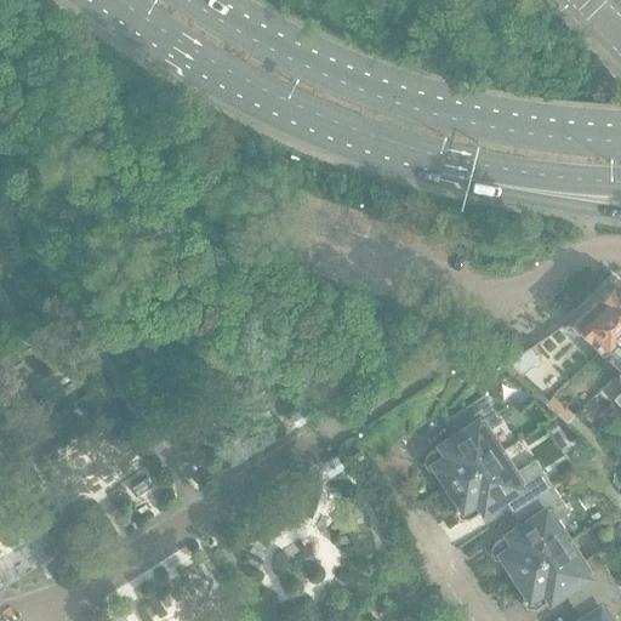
[(611,343),(620,332),(620,283),(616,279),(614,279),(573,318),(605,348),(611,343)]
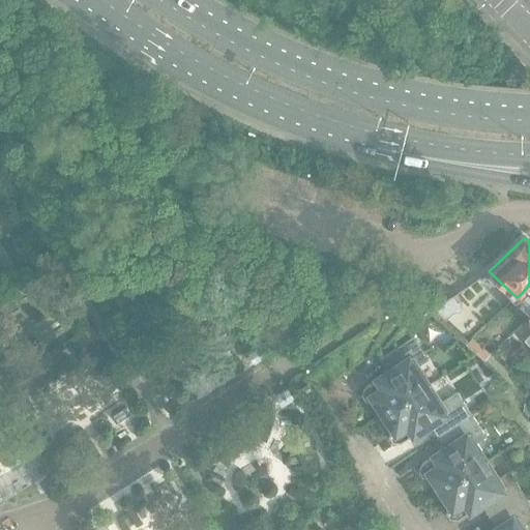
[(529,313),(529,284),(522,293),(527,299),(521,305),(529,313)]
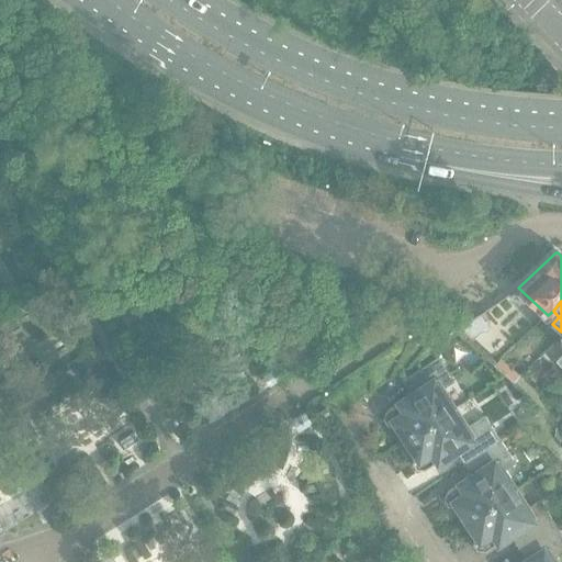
[(480,316),(461,328),(472,340),(481,333),(489,332),(486,323),(484,323),(480,316)]
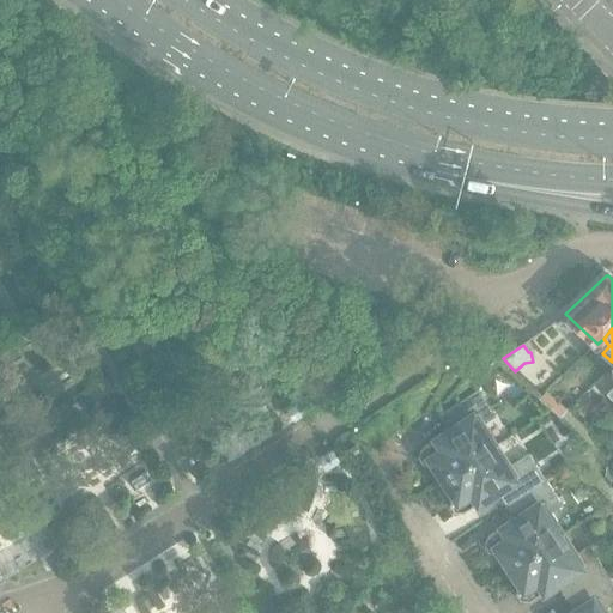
[(493,448),(481,429),(485,426),(483,422),(493,414),(478,390),(439,416),(449,430),(422,449),(418,457),(423,465),(432,465),(443,480),(493,448)]
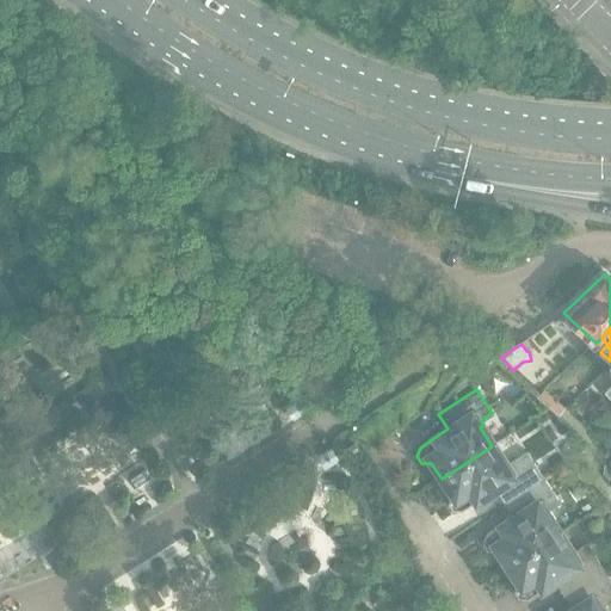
[(505,503),(544,476),(530,454),(511,466),(507,461),(504,464),(492,446),(442,479),(451,494),(448,504),(452,511),(462,511),(495,488),(505,503)]
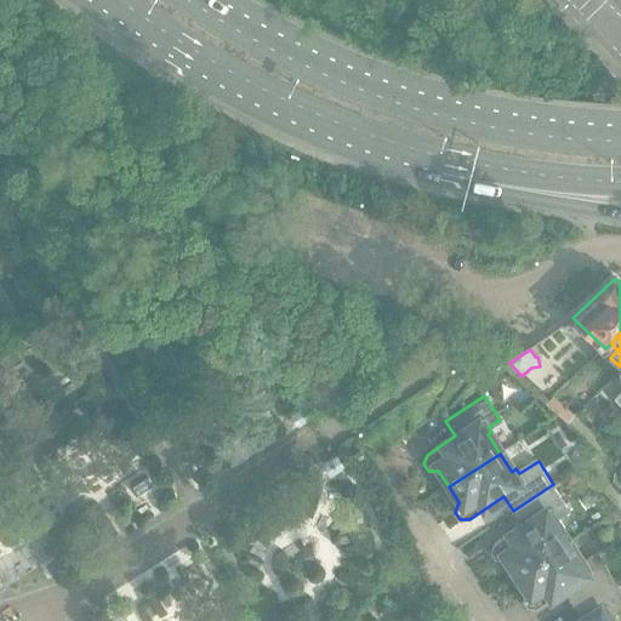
[(567,543),(554,524),(559,522),(556,517),(569,508),(553,484),(513,511),(523,525),(494,543),(490,553),(495,560),(505,560),(516,576),(567,543)]
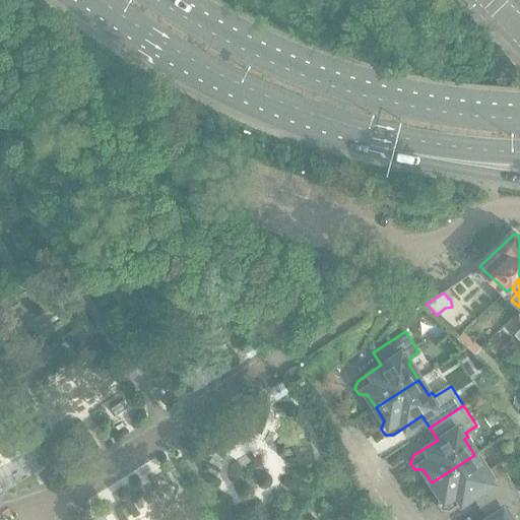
[(514,484),(502,465),(491,472),(489,468),(484,470),(474,455),(432,482),(440,496),(437,503),(441,510),(449,510),(473,494),(480,506),(514,484)]
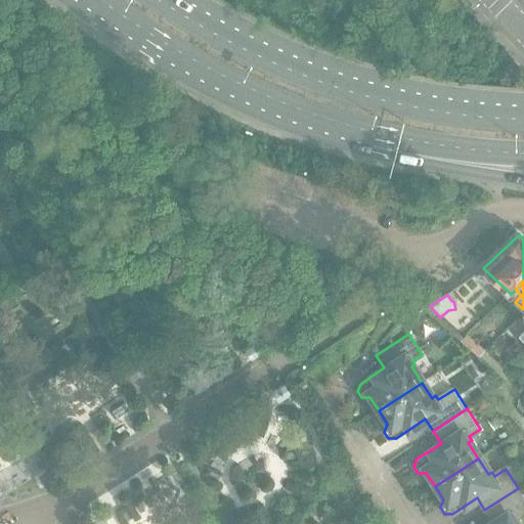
[(514,523),(515,523),(518,522),(516,518),(523,512),(523,496),(518,488),(484,510),(492,522),(488,523),(514,523)]
